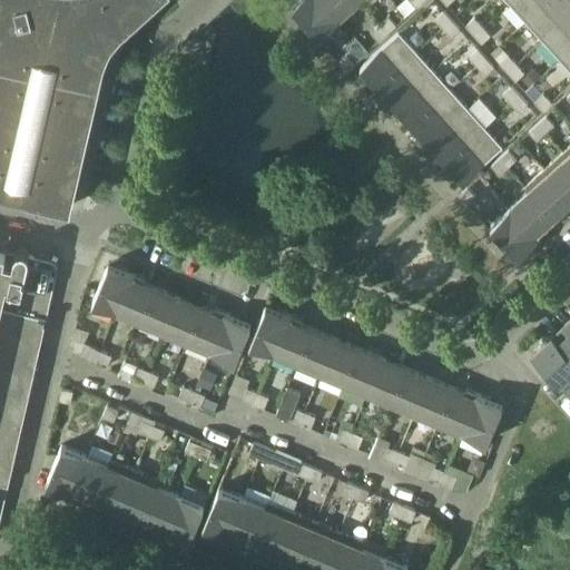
[(0,0),(0,189),(71,206),(106,59),(108,51),(110,46),(114,40),(123,30),(155,0),(0,0)]
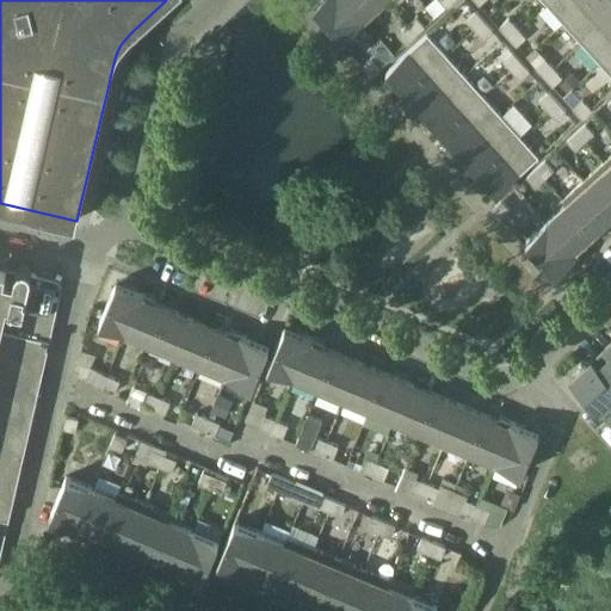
[(363,20),(364,19),(347,0),(319,0),(314,5),(344,38),(363,20)]
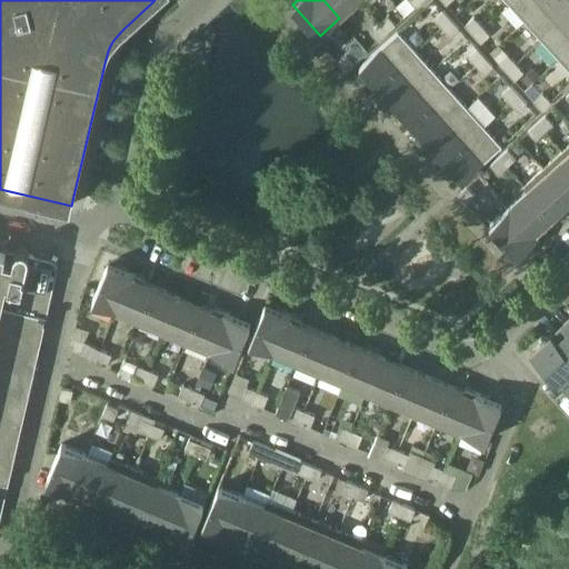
[(323,0),(339,18),(358,0),(323,0)]
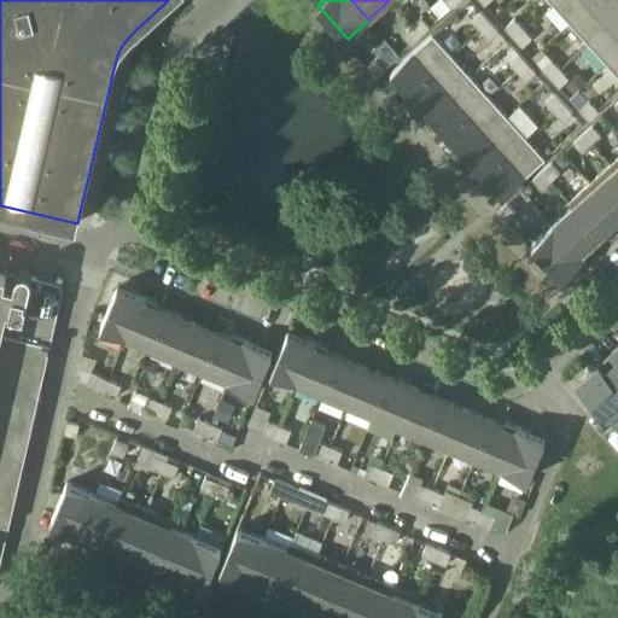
[(594,0),(553,0),(552,3),(570,23),(594,0)]
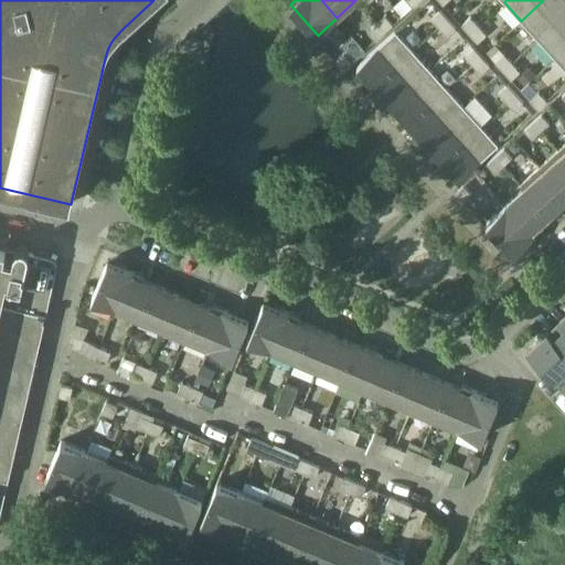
[(564,14),(564,0),(543,0),(521,21),(537,40),(564,14)]
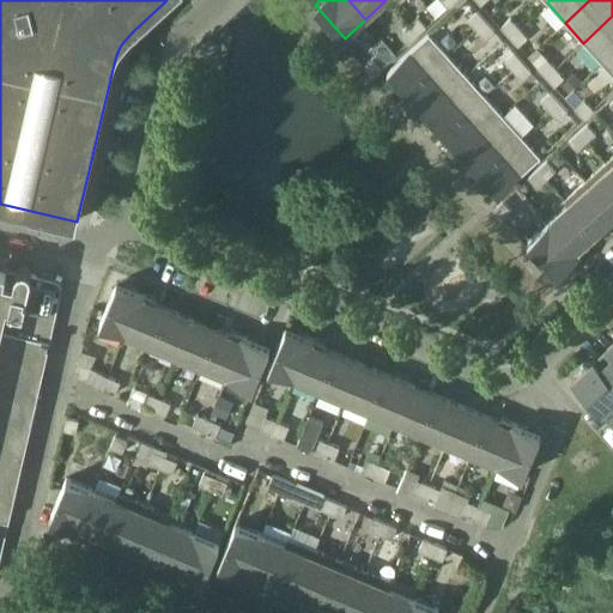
[(478,12),(468,20),(477,30),(486,22),(478,12)]
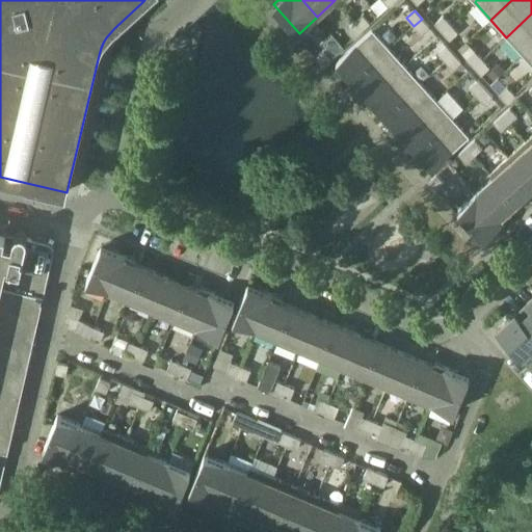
[(531,46),(531,14),(506,37),(523,55),(531,46)]
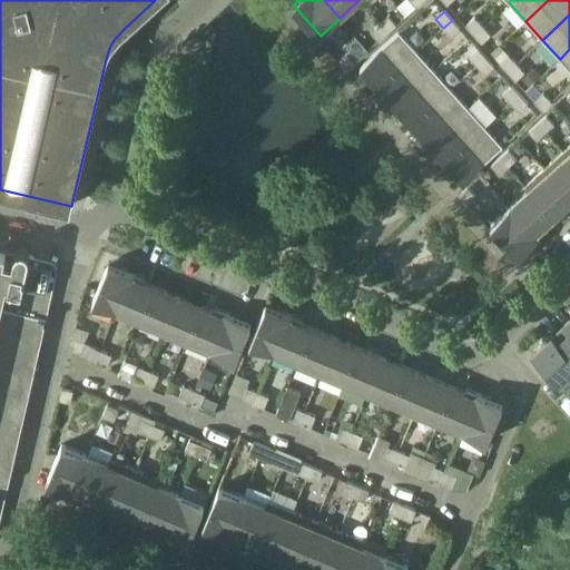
[(389,17),(381,23),(389,32),(396,26),(389,17)]
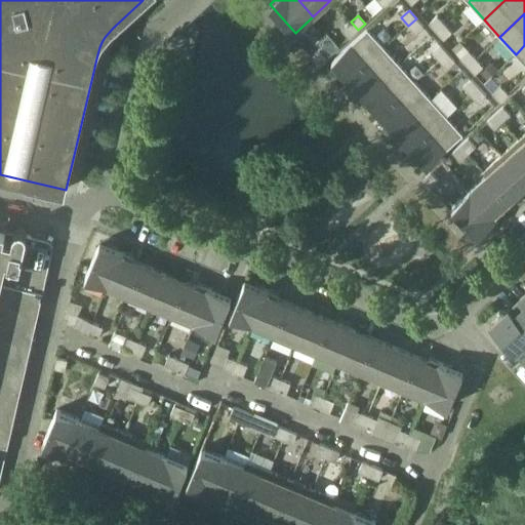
[(444,24),(438,16),(430,24),(437,31),(444,24)]
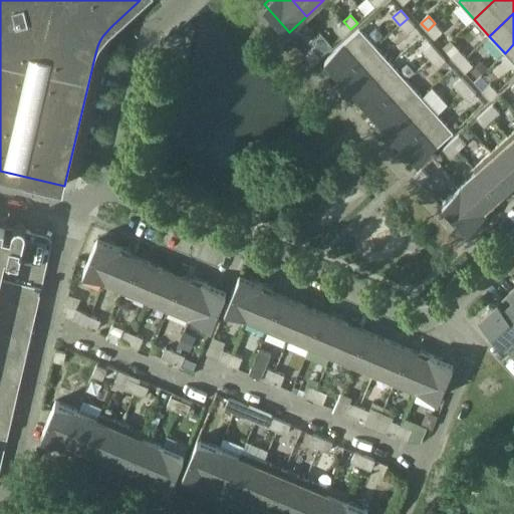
[(408,18),(400,25),(407,33),(415,25),(408,18)]
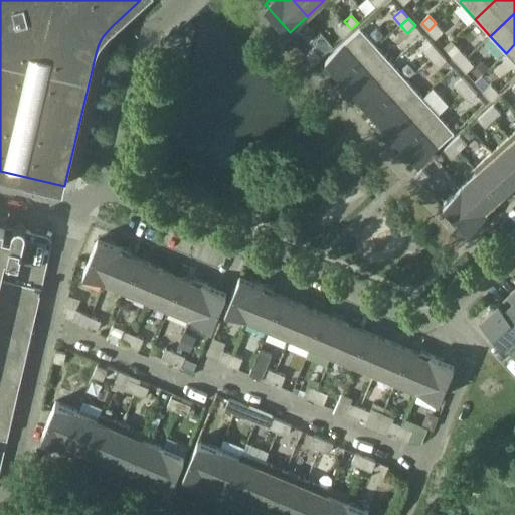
[(343,36),(351,29),(344,21),(336,29),(343,36)]
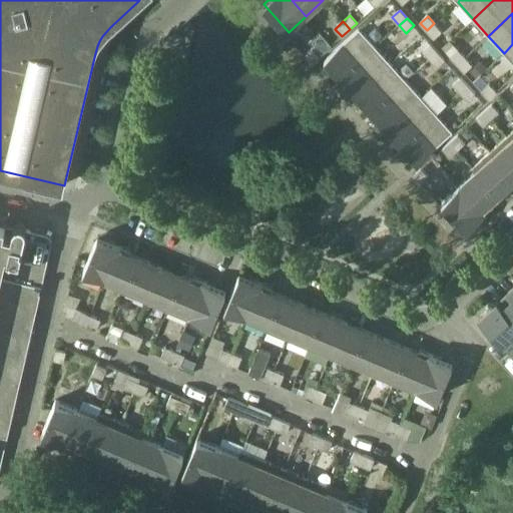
[(442,31),(434,23),(427,30),(434,38),(442,31)]
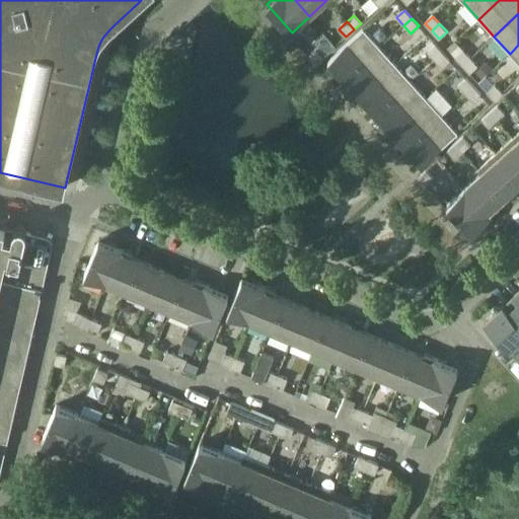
[(328,61),(345,78),(380,46),(364,28),(328,61)]
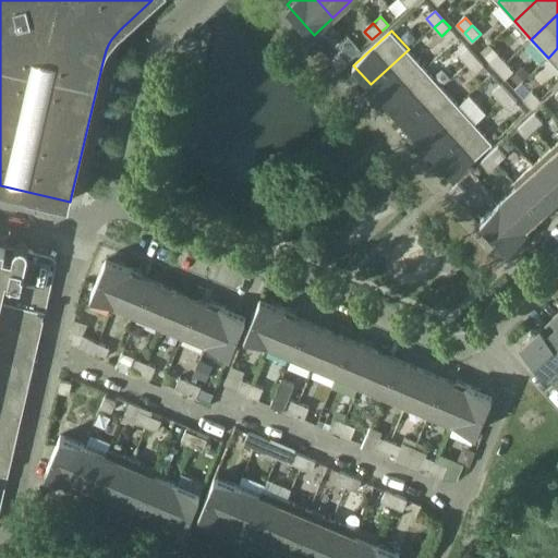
[(460,56),(466,63),(475,56),(468,48),(460,56)]
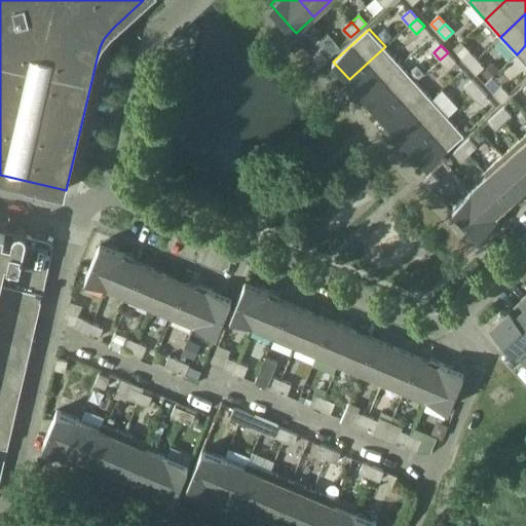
[(525,64),(525,45),(517,54),(525,64)]
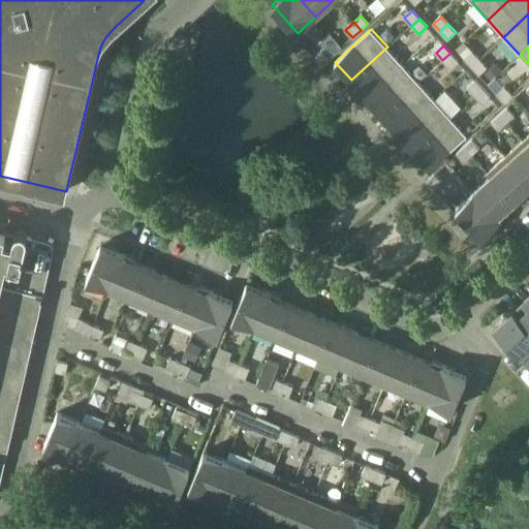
[(351,80),(367,97),(403,64),(387,47),(351,80)]
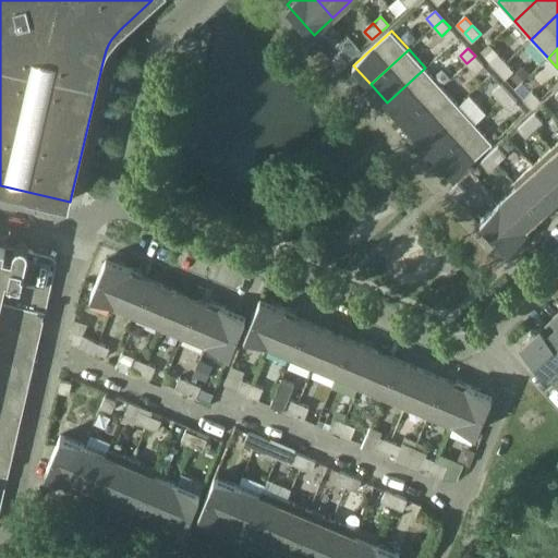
[(340,53),(331,60),(339,69),(348,61),(340,53)]
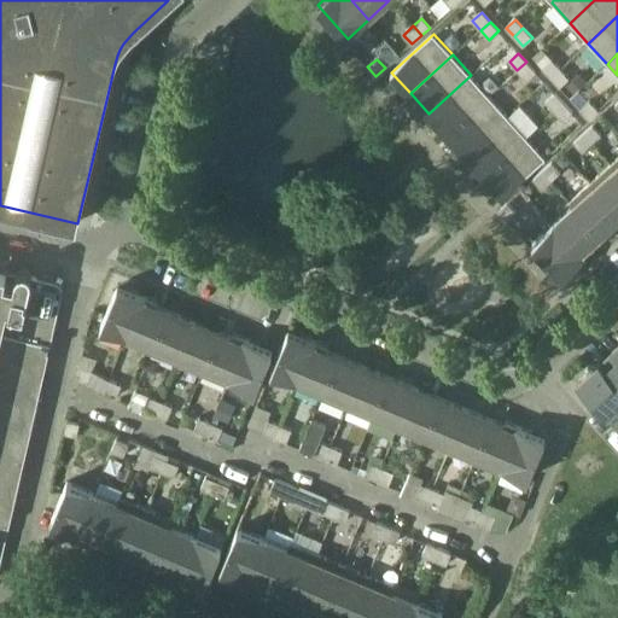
[(551,77),(560,69),(552,60),(543,68),(551,77)]
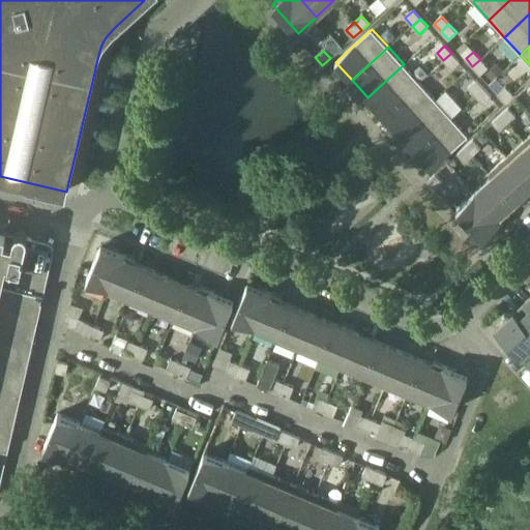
[(451,53),(443,60),(451,68),(459,61),(451,53)]
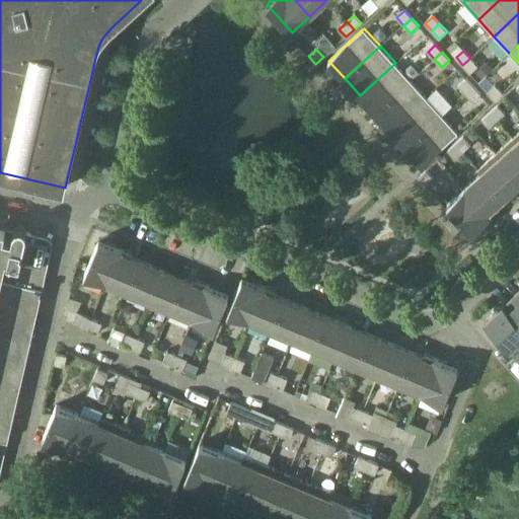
[(477,66),(470,58),(462,65),(469,73),(477,66)]
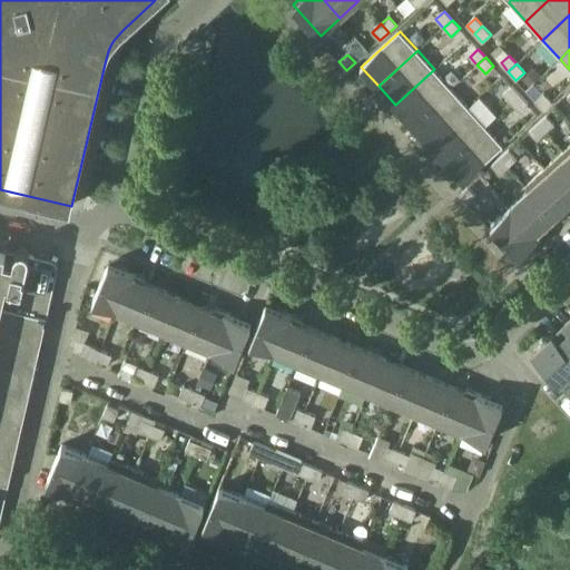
[(529,86),(541,75),(534,68),(522,78),(529,86)]
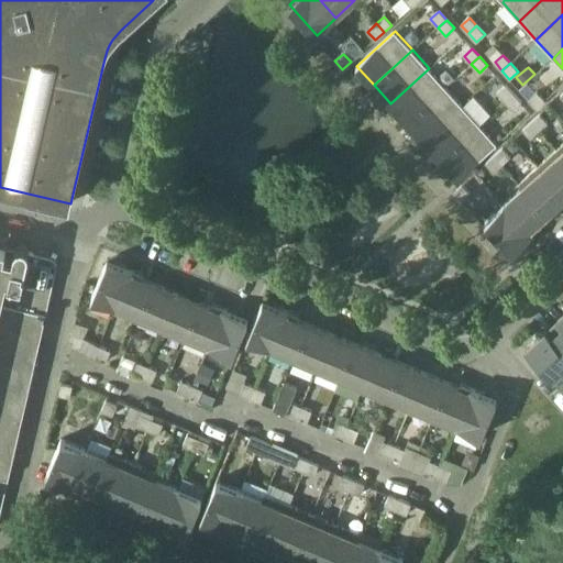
[(390,103),(407,122),(445,87),(429,68),(390,103)]
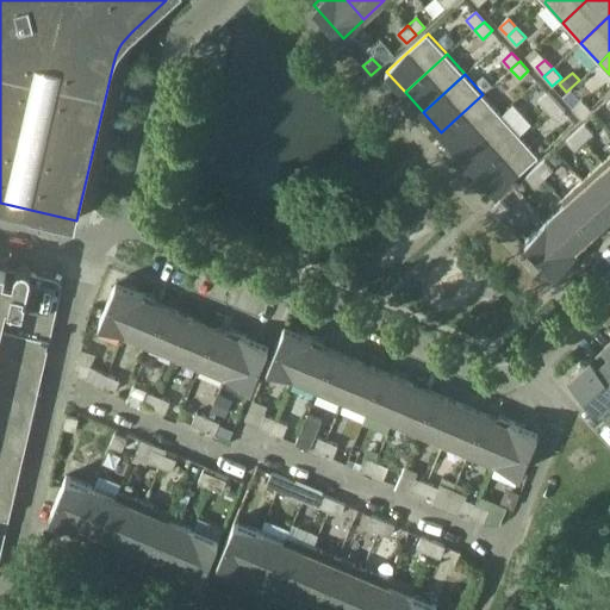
[(539,101),(547,110),(556,101),(548,93),(539,101)]
